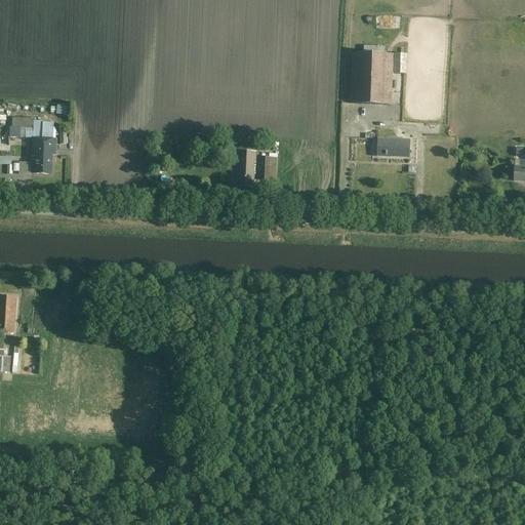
[(385,47),(364,47),(363,54),(352,53),(350,105),(392,106),(393,75),(406,75),(407,55),(385,54),(385,47)]
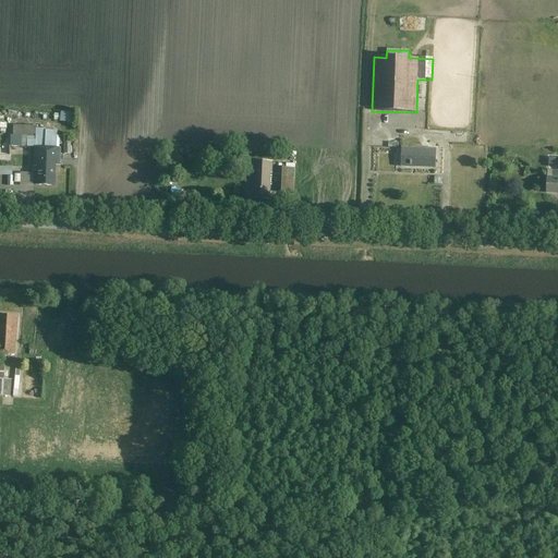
[(46,128),(43,128),(41,131),(36,131),(36,141),(27,141),(27,147),(34,147),(33,185),(55,185),(55,165),(59,166),(60,148),(58,148),(59,136),(57,136),(57,132),(46,131),(46,128)]
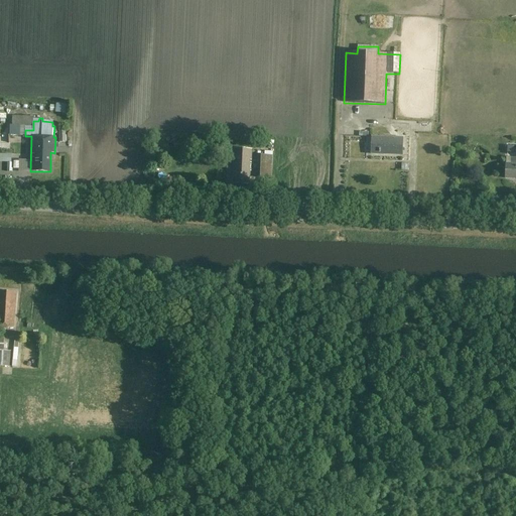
[(402,138),(371,137),(371,152),(383,152),(383,154),(401,155),(402,138)]
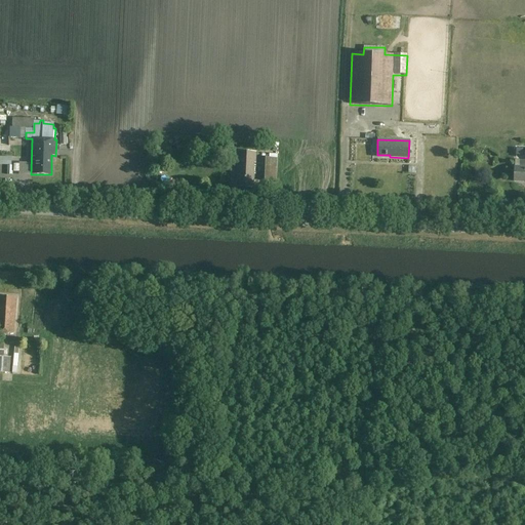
[(255,152),(237,151),(236,174),(237,174),(237,187),(252,187),(253,174),(254,174),(255,152)]
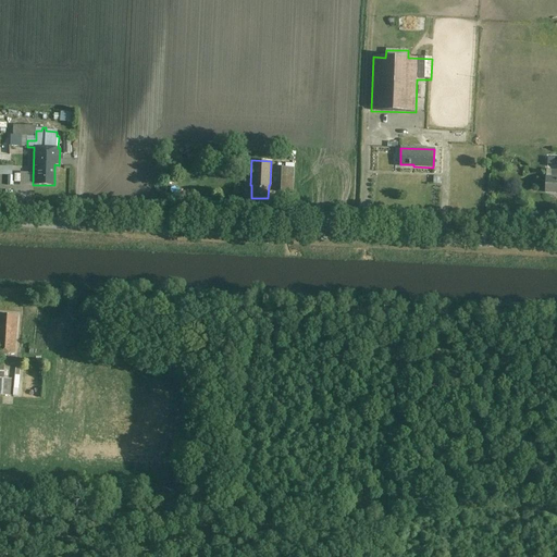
[(294,169),(276,169),(275,193),(289,193),(289,198),(293,198),(294,169)]
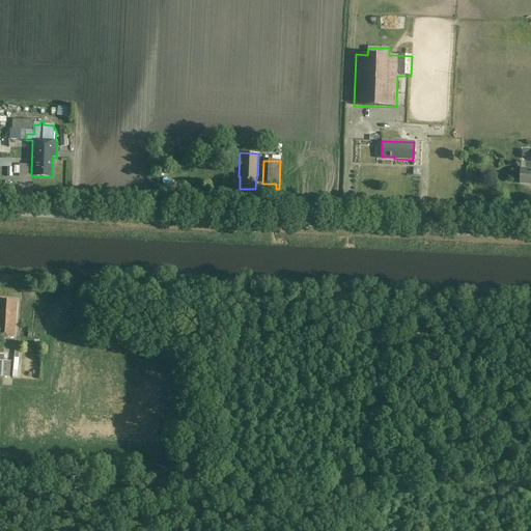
[(530,169),(520,169),(520,184),(530,184),(530,169)]
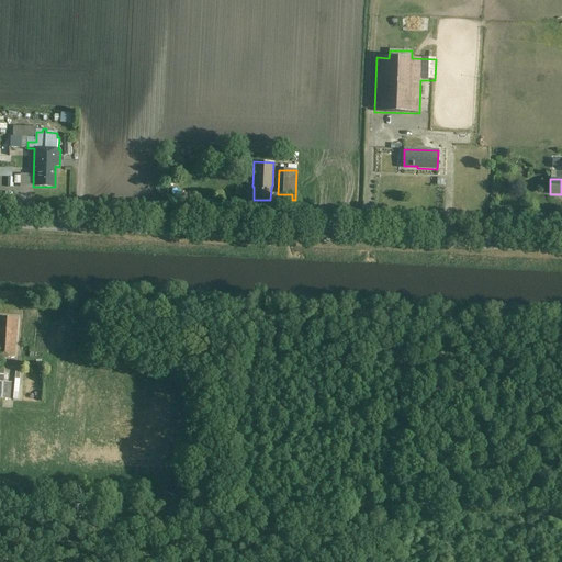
[(0,355),(14,357),(18,318),(0,316),(0,355)]
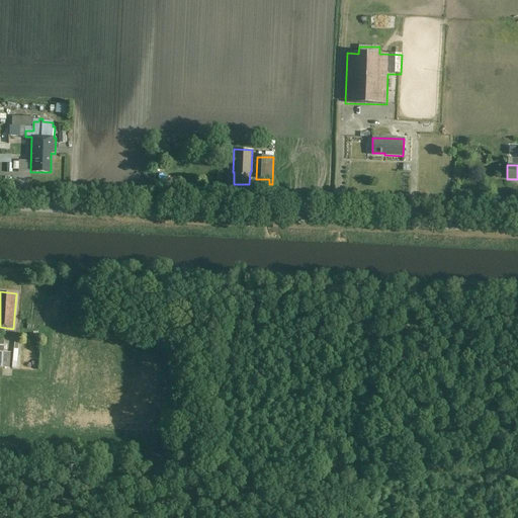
[(0,351),(0,366),(9,367),(10,352),(3,352),(0,351)]
